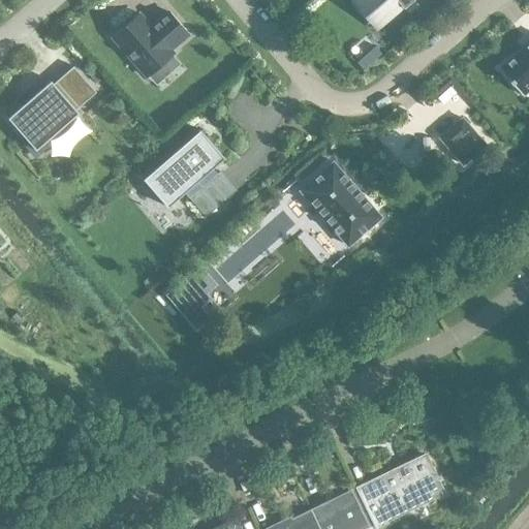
[(373,0),(387,17),(401,4),(401,5),(407,0),(373,0)]
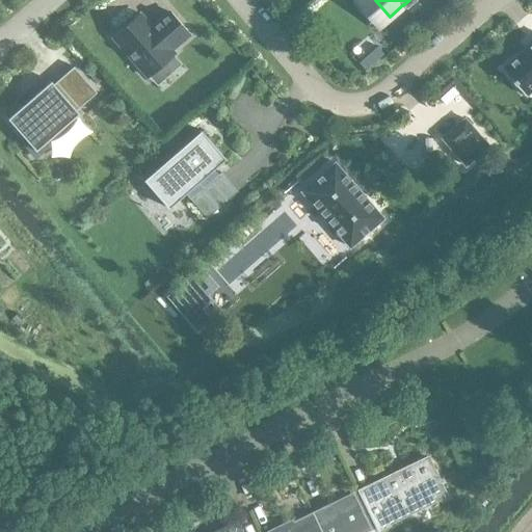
[(140,14),(112,37),(147,76),(174,53),(170,49),(188,34),(168,11),(151,26),(140,14)]
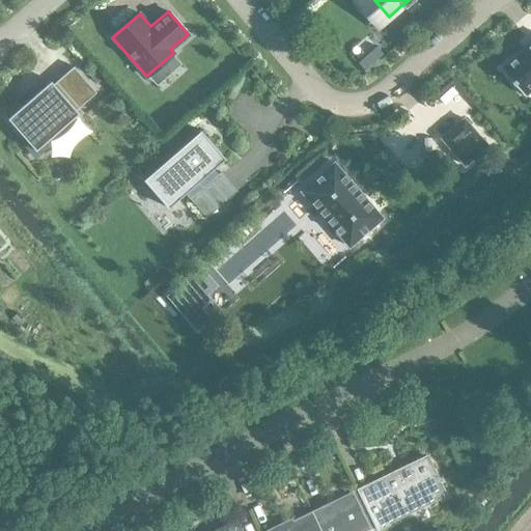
[(530,40),(500,68),(524,95),(530,89),(530,40)]
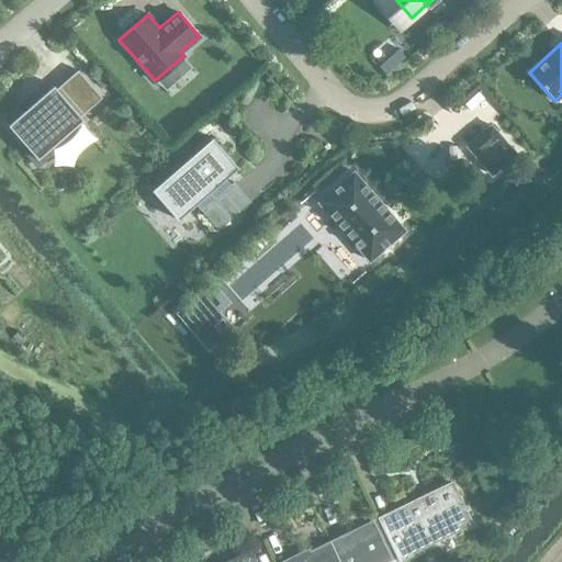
[(53,85),(8,124),(37,159),(83,120),(80,116),(101,98),(77,69),(56,88),(53,85)]
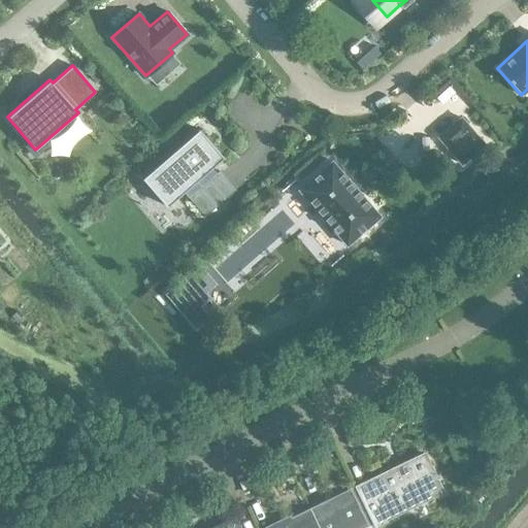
[(461,118),(438,137),(462,164),(485,144),(461,118)]
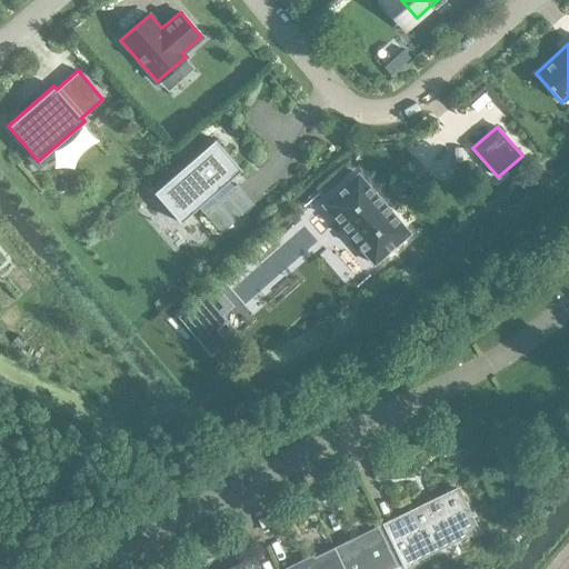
[(215,139),(153,192),(179,222),(241,169),(215,139)]
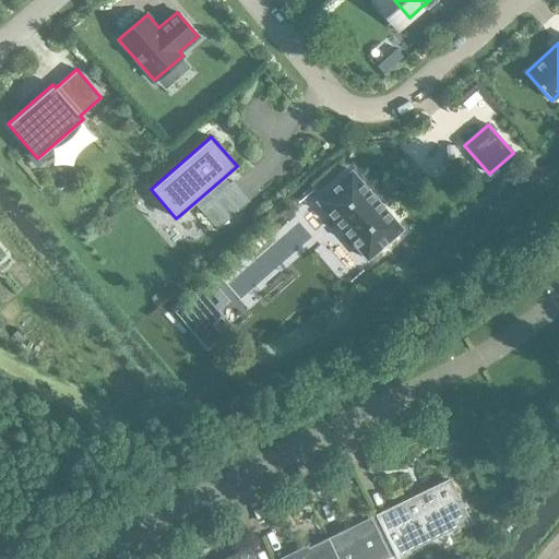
[(352,170),(317,201),(367,259),(403,228),(352,170)]
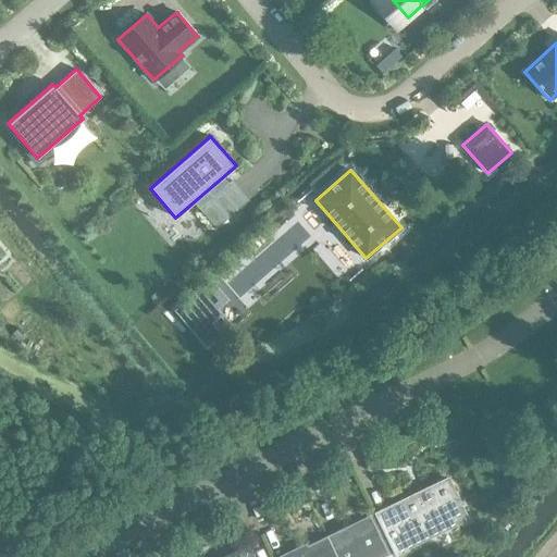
[(232,180),(199,209),(215,227),(248,199),(232,180)]
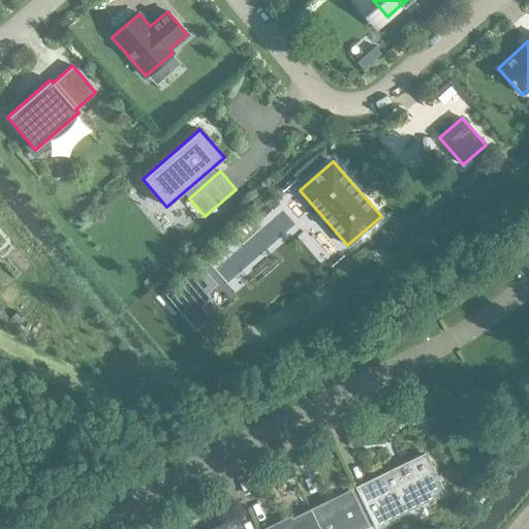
[(425,455),(355,488),(374,525),(432,497),(433,499),(434,498),(435,497),(436,497),(437,496),(438,495),(438,494),(439,493),(440,492),(440,490),(440,489),(441,488),(441,487),(441,485),(441,484),(441,483),(440,481),(440,480),(439,478),(438,479),(425,455)]
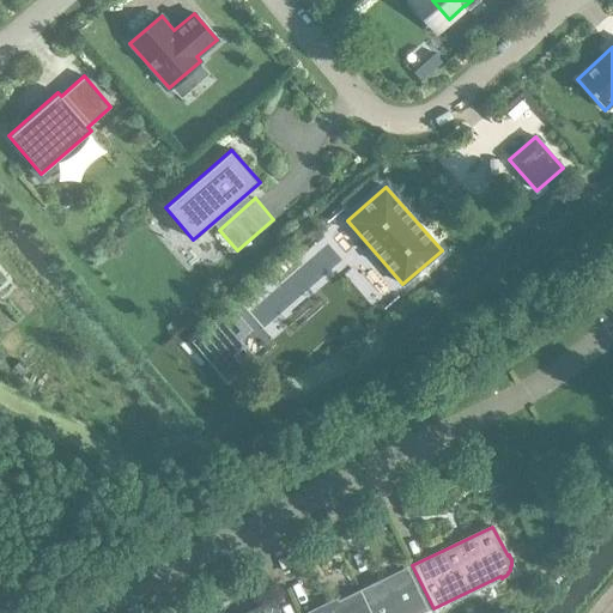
[(406,569),(360,590),(371,612),(424,612),(428,612),(434,608),(412,565),(406,569)]
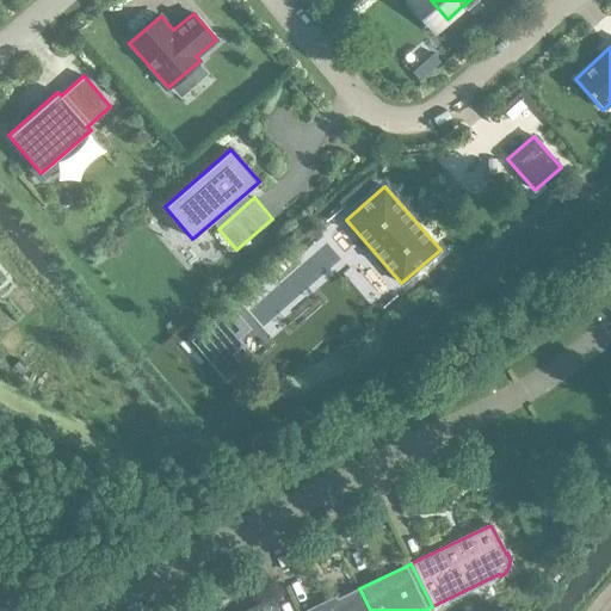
[(370,610),(359,588),(314,610),(370,610)]
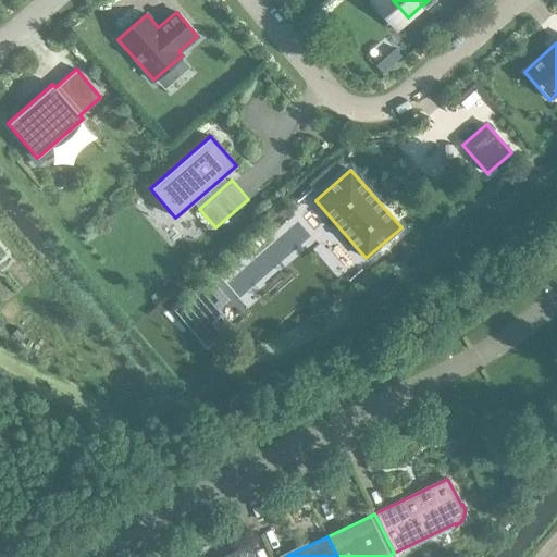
[(256,556),(249,543),(227,554),(229,556),(256,556)]
